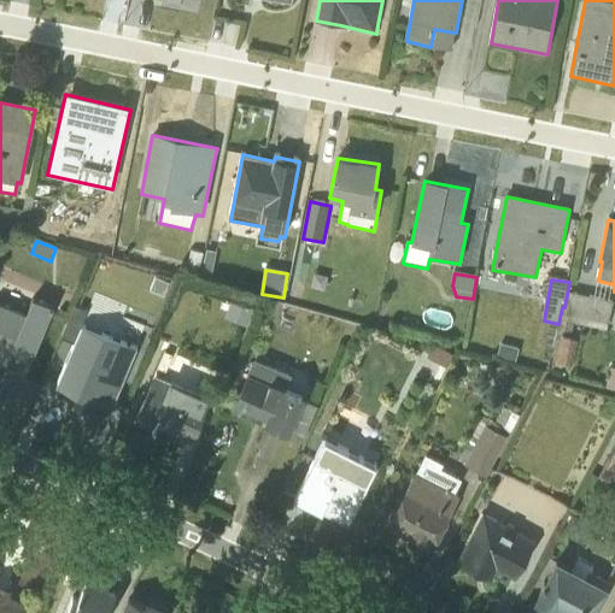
[(561,339),(556,364),(570,367),(577,341),(572,340),(575,325),(607,331),(613,304),(567,293),(564,307),(568,308),(566,323),(567,323),(564,339),(561,339)]
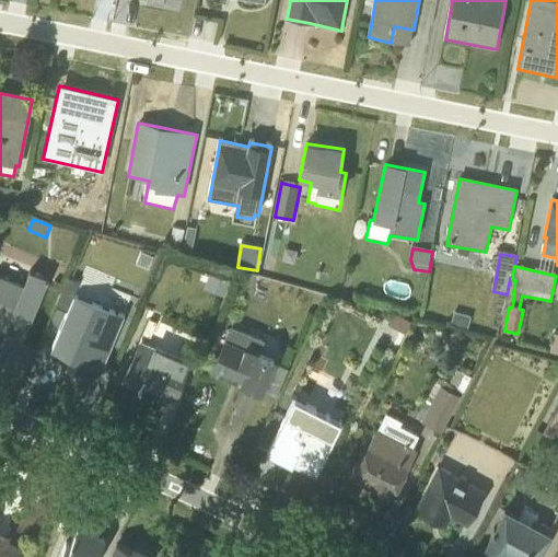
[(232,280),(212,271),(205,292),(224,300),(232,280)]
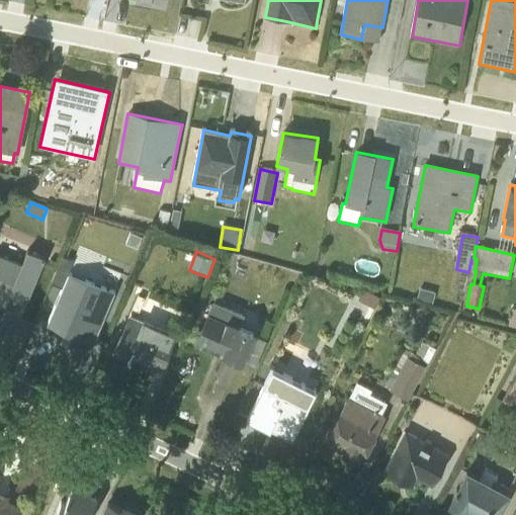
[(0,305),(22,315),(46,261),(27,253),(21,266),(0,255),(0,305)]
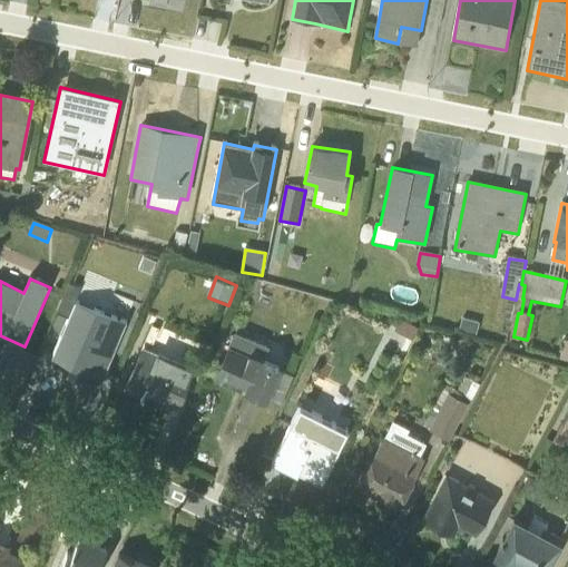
[(69,321),(52,360),(103,381),(128,323),(76,301),(80,291),(70,285),(57,315),(69,321)]
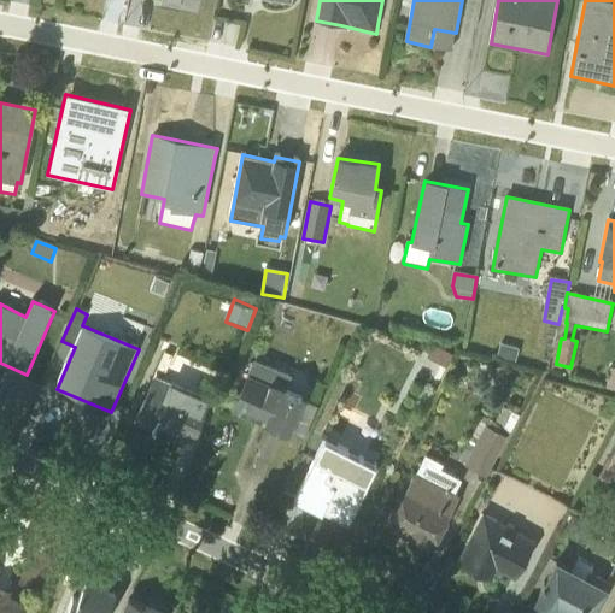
[(434,347),(428,359),(447,370),(454,358),(434,347)]
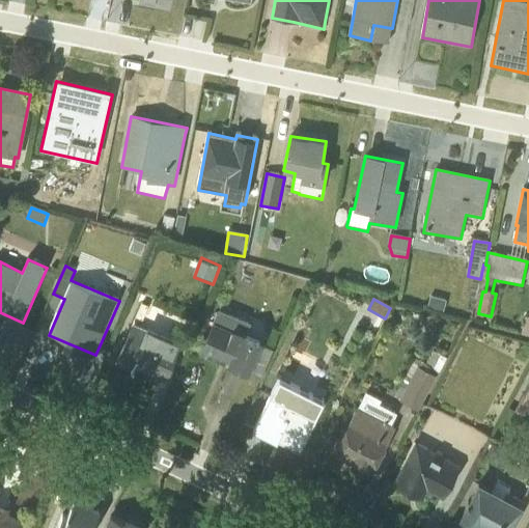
[(247,373),(261,380),(274,351),(262,346),(263,343),(262,342),(248,336),(251,325),(219,310),(199,356),(246,376),(247,373)]
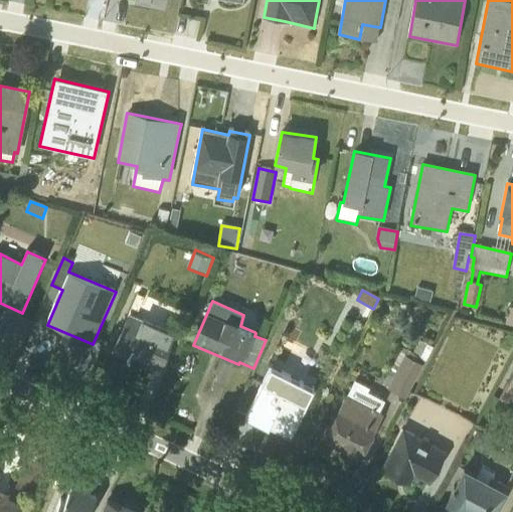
[(129,314),(113,353),(128,358),(127,360),(129,361),(131,358),(164,372),(168,361),(165,360),(177,334),(129,314)]
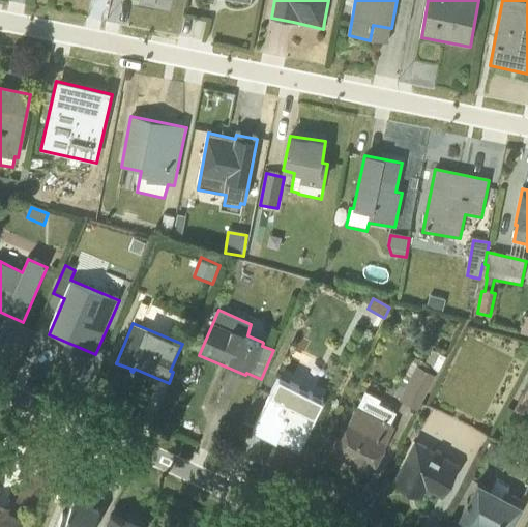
[(399,400),(418,411),(437,377),(429,372),(430,369),(439,374),(447,358),(434,351),(428,360),(415,354),(413,357),(415,358),(396,396),(400,399),(399,400)]
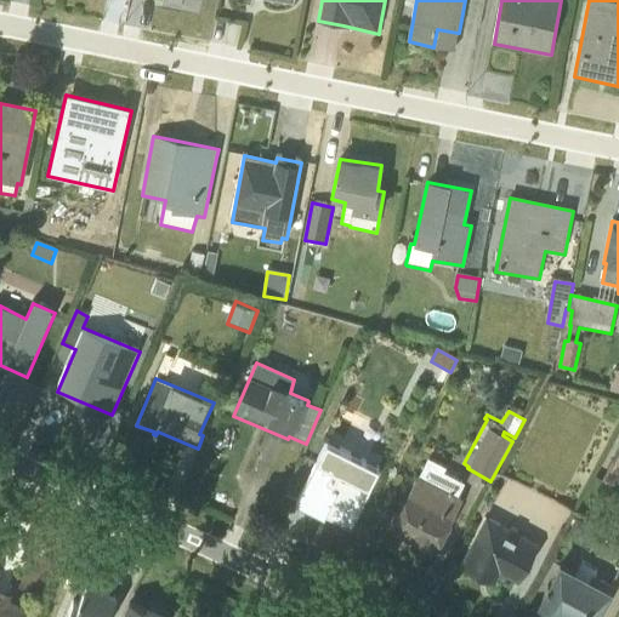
[(296,504),(351,531),(381,470),(328,445),(321,461),(317,460),(296,504)]
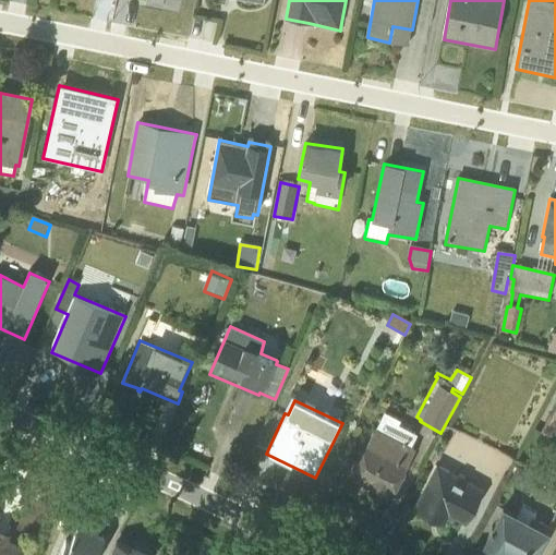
[(555,402),(541,433),(552,439),(555,431),(555,402)]
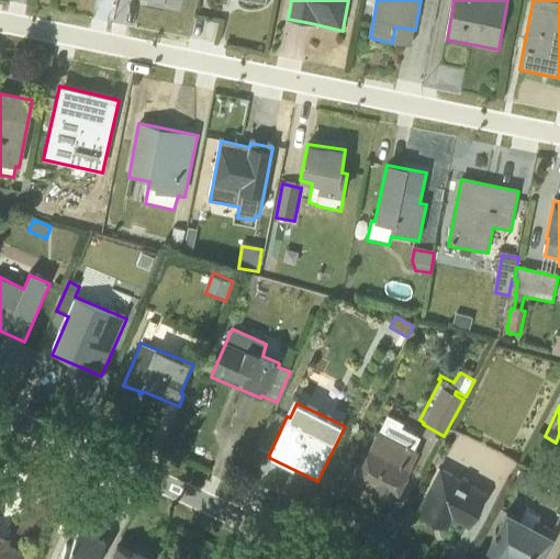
[(355,479),(395,499),(418,454),(415,451),(422,439),(401,428),(403,424),(388,416),(355,479)]
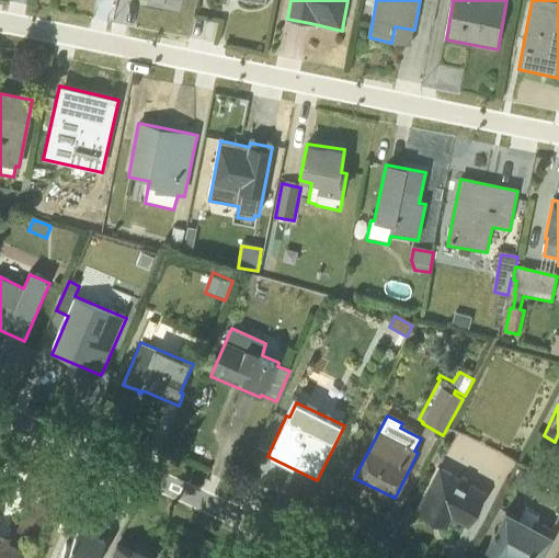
[(441,468),(417,512),(447,528),(453,520),(469,528),(487,492),(441,468)]
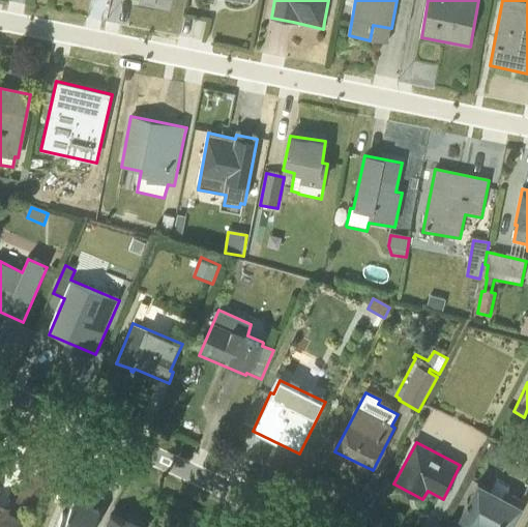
[(478,482),(461,518),(476,526),(478,526),(480,522),(489,526),(511,526),(525,501),(507,493),(510,488),(498,481),(493,490),(478,482)]
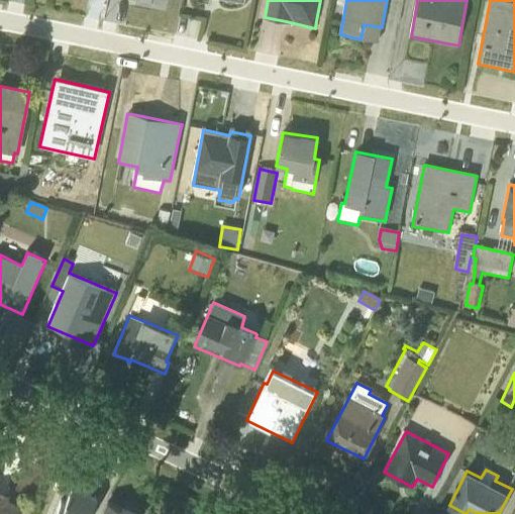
[(91,513),(98,498),(73,486),(62,513),(58,511),(57,513),(91,513)]
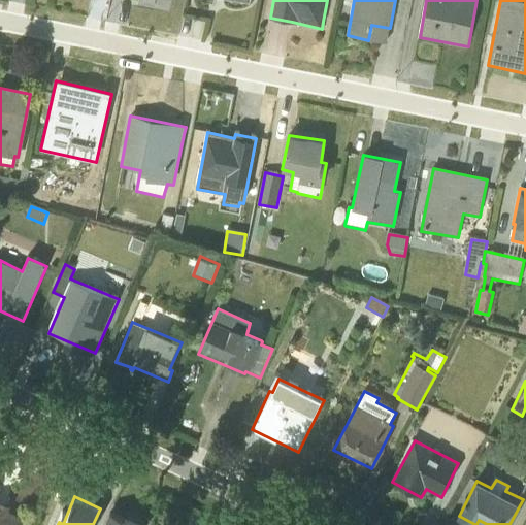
[(20,524),(24,518),(9,511),(11,506),(0,500),(0,524),(20,524)]
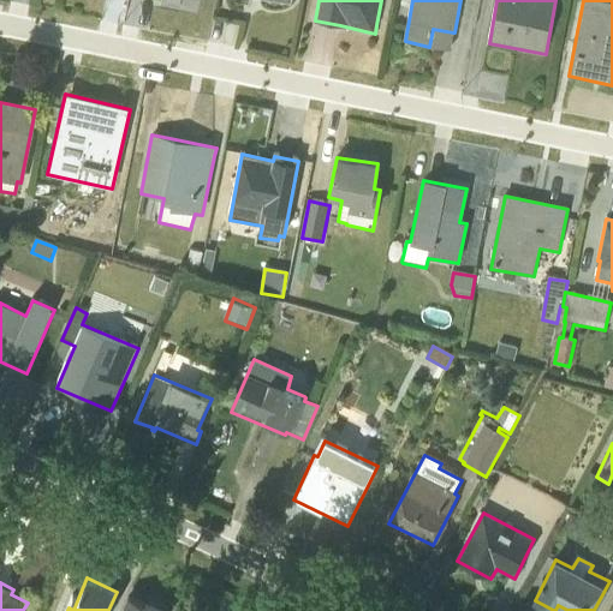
[(165,610),(166,609),(148,600),(146,604),(129,597),(123,610),(165,610)]
